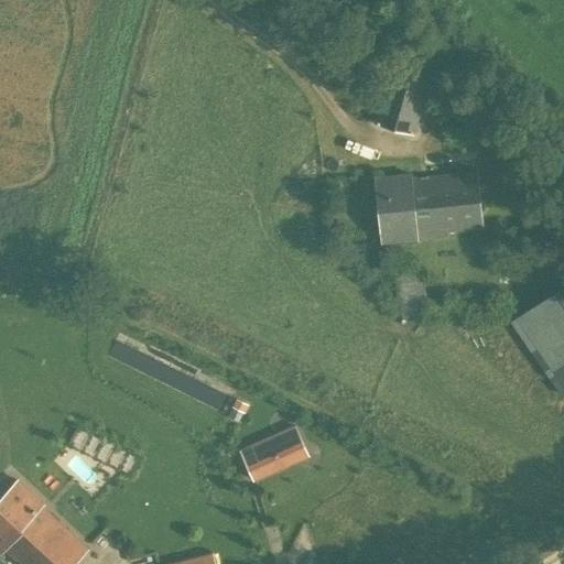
[(373,123),(413,134),(433,61),(393,50),(373,123)]
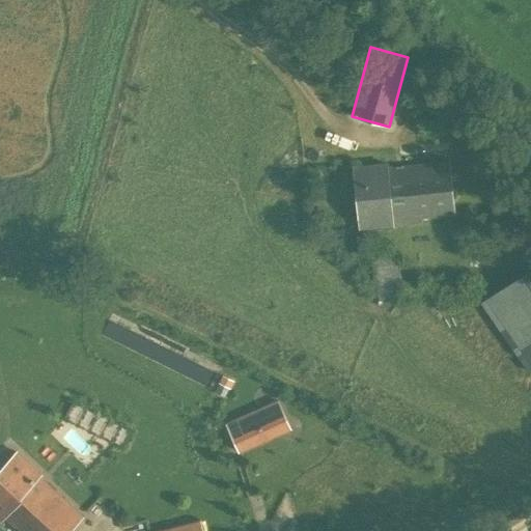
[(398,220),(454,214),(449,162),(387,168),(387,164),(354,167),(360,228),(398,225),(398,220)]
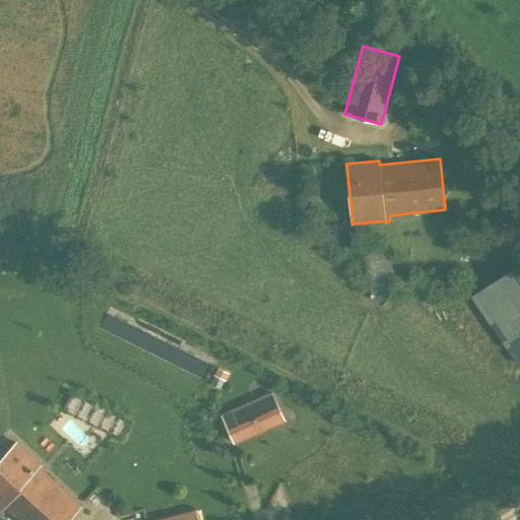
[(391,246),(369,248),(372,291),(394,290),(391,246)]
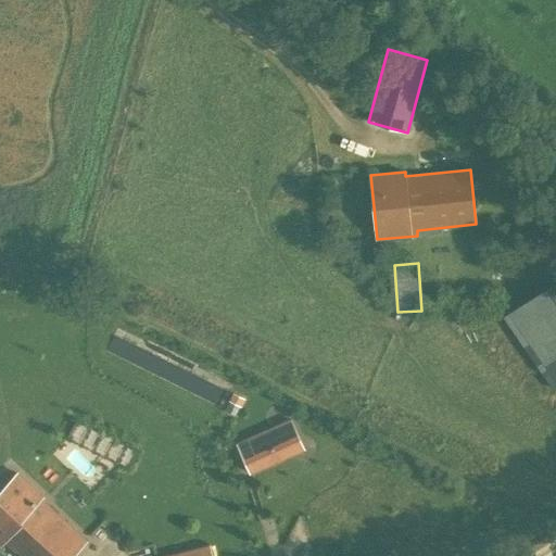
[(555,390),(555,389),(555,281),(504,317),(555,390)]
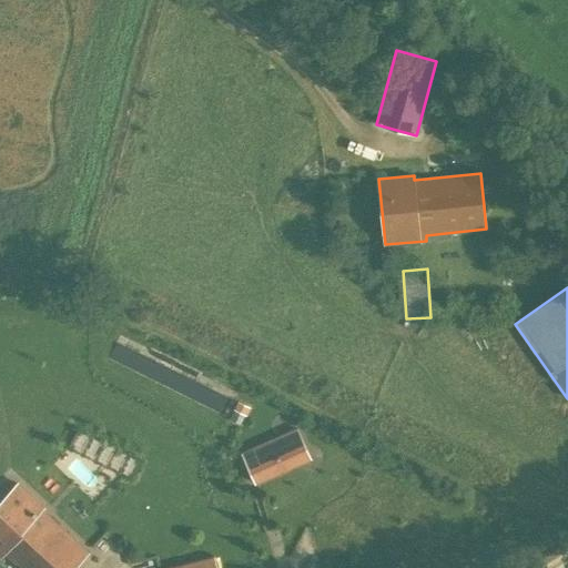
[(255,484),(311,458),(296,429),(242,454),(255,484)]
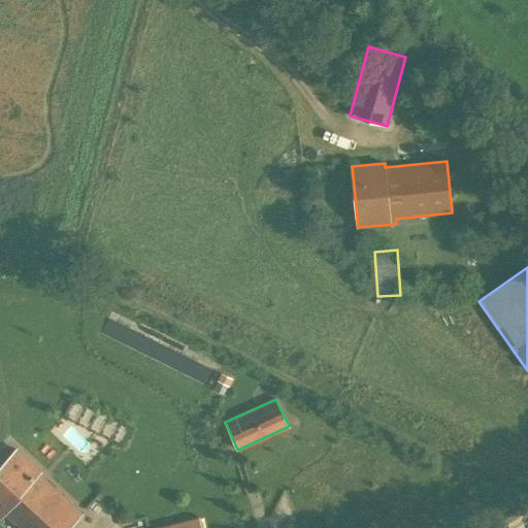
[(29,527),(69,527),(84,514),(42,474),(43,473),(18,449),(0,467),(0,519),(11,507),(31,526),(29,527)]
